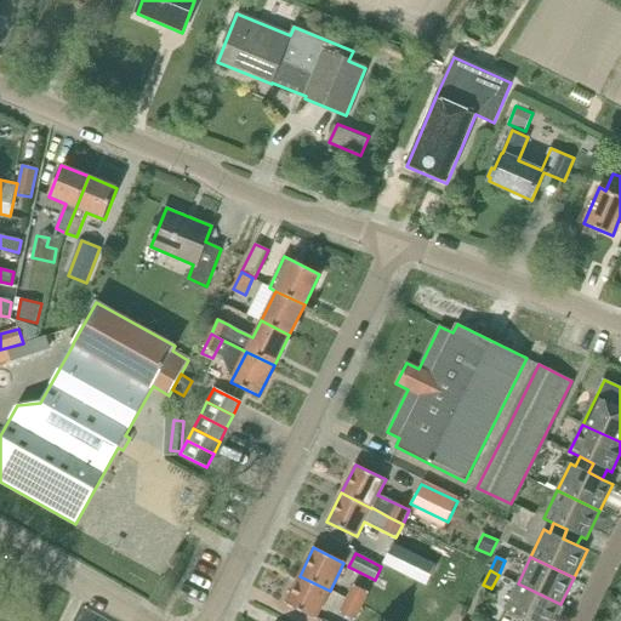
[(315,619),(330,591),(300,576),(285,604),(315,619)]
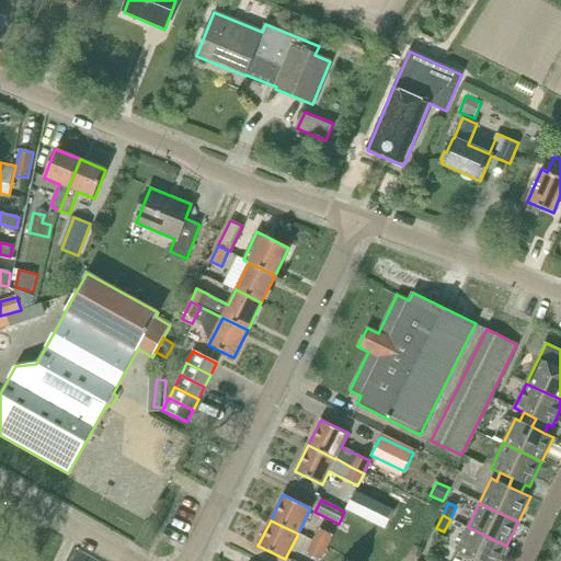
[(456,552),(474,560),(499,560),(506,546),(468,527),(456,552)]
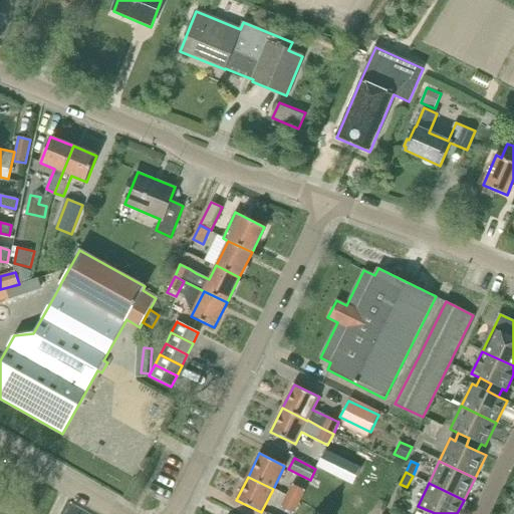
[(287,496),(299,502),(304,491),(293,485),(287,496)]
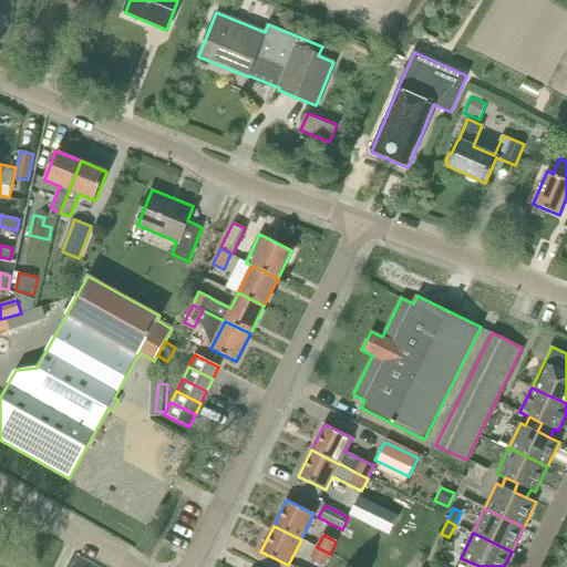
[(323,566),(330,554),(317,547),(310,560),(323,566)]
